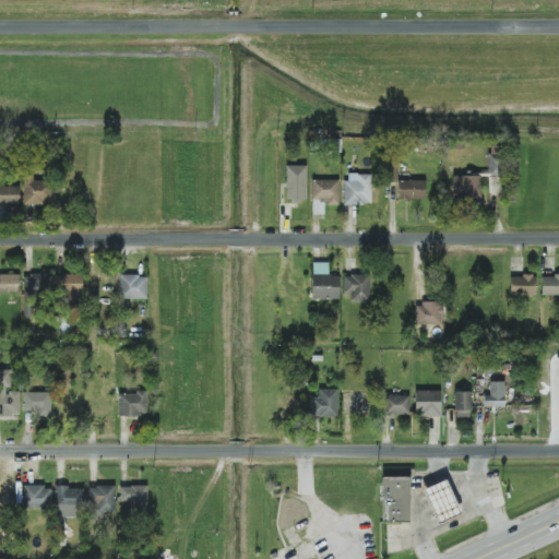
[(306,201),(306,165),(285,166),(286,201),(306,201)]
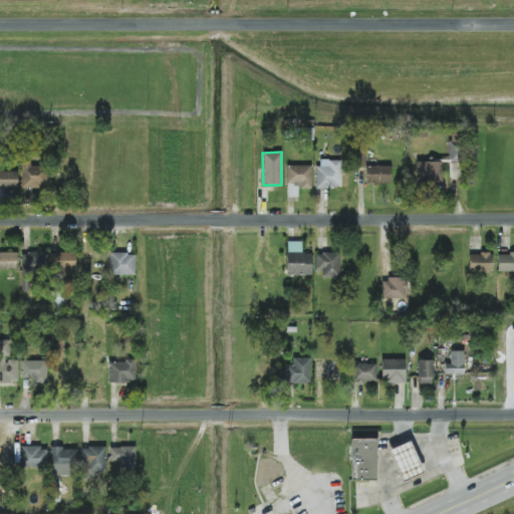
[(47,167),(31,167),(30,160),(21,160),(22,188),(47,188),(47,167)]
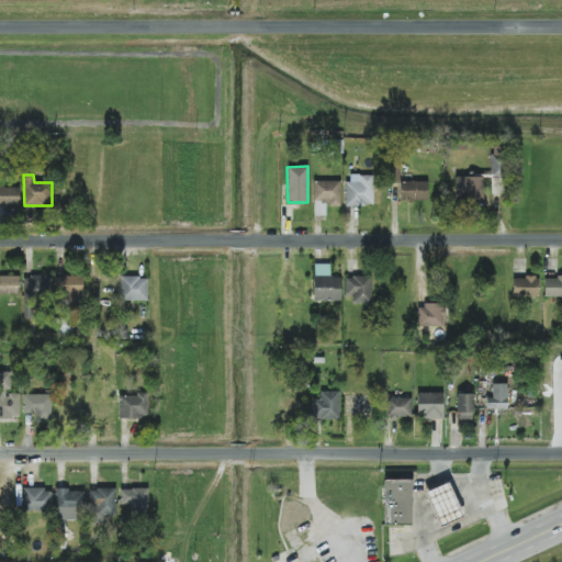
[(346,205),(373,205),(373,176),(347,175),(346,205)]
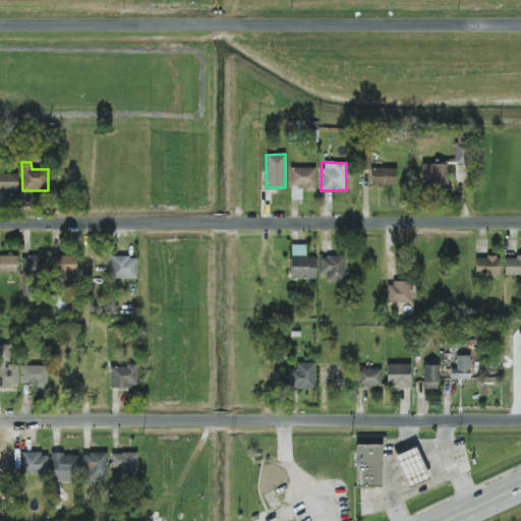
[(449,164),(422,164),(422,187),(449,187),(449,164)]
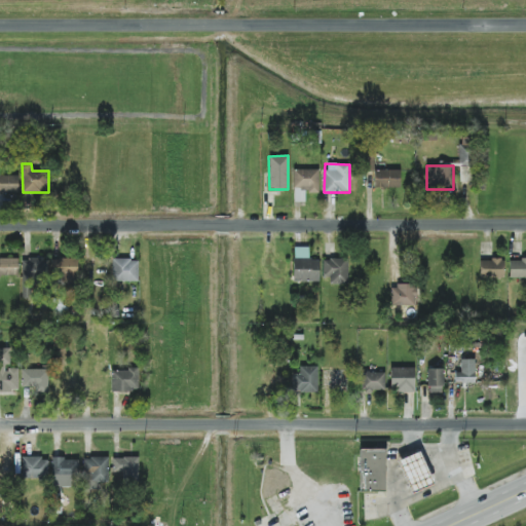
[(318,170),(293,170),(293,188),(307,188),(307,194),(318,194),(318,170)]
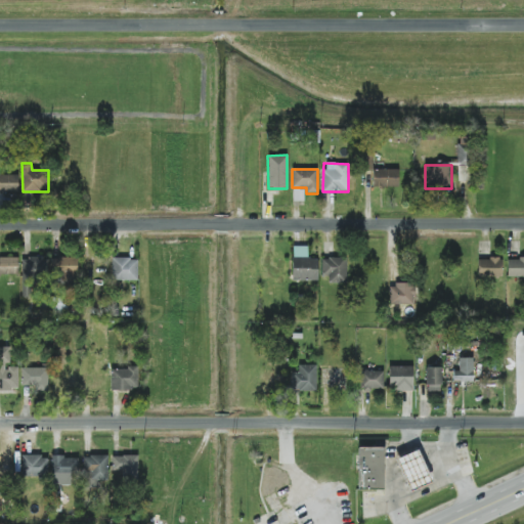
[(399,187),(399,170),(374,169),(373,187),(399,187)]
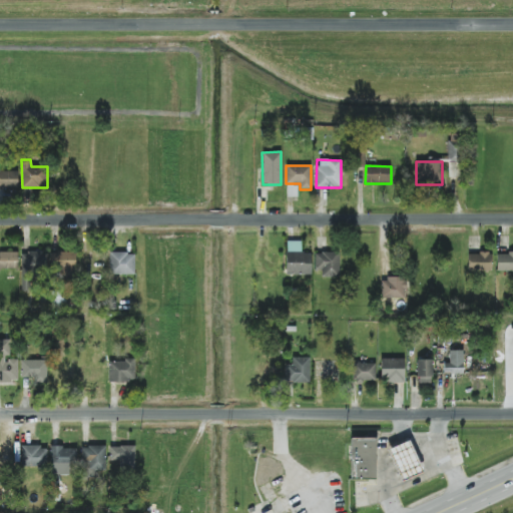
[(18,170),(0,170),(0,187),(18,187),(18,170)]
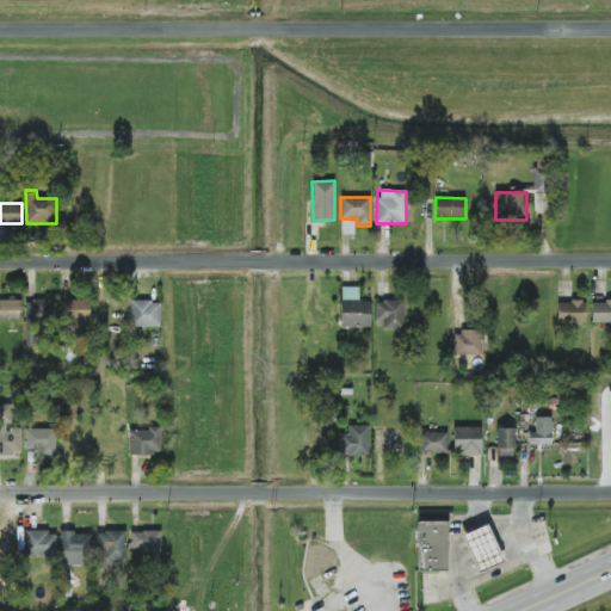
[(341,327),(371,326),(371,302),(359,302),(359,288),(341,288),(341,327)]
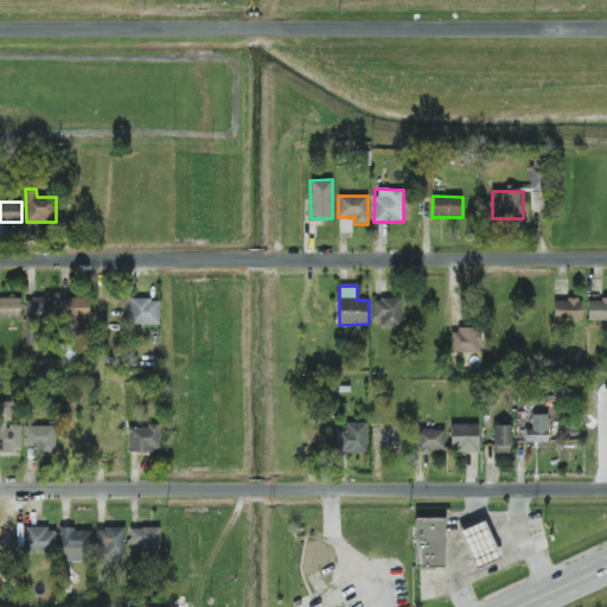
[(20,299),(0,298),(0,318),(21,318),(20,299)]
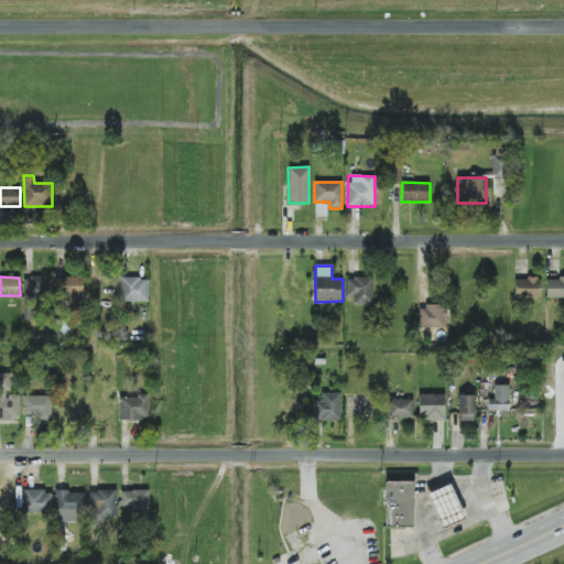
[(83,278),(57,277),(57,301),(83,301),(83,278)]
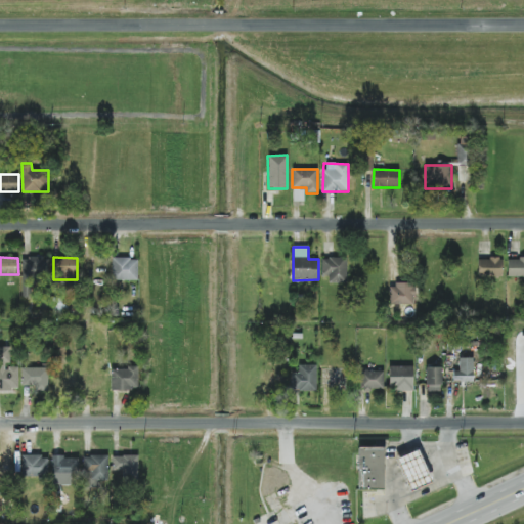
[(347,282),(346,257),(321,258),(322,274),(329,274),(329,282),(347,282)]
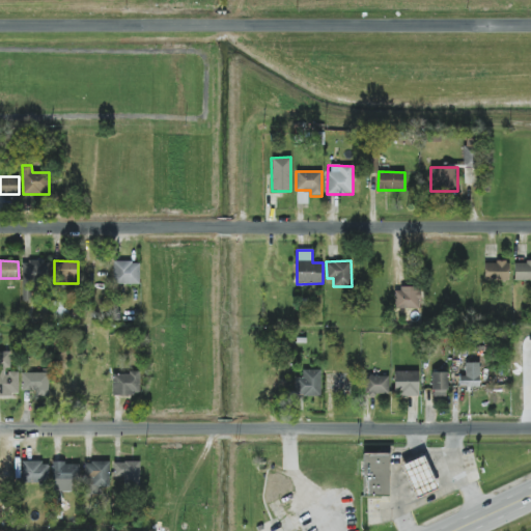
[(22,282),(49,282),(49,261),(22,261),(22,282)]
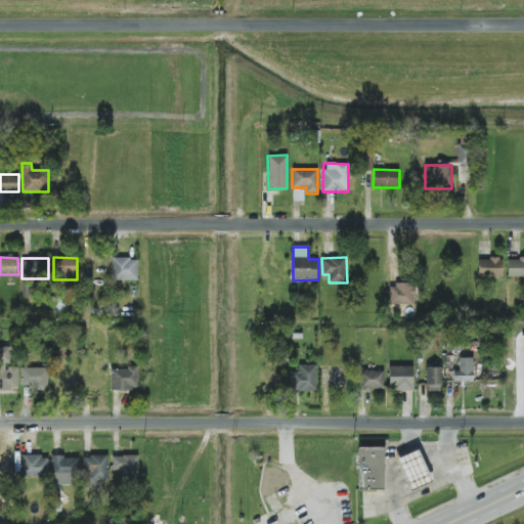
[(137,280),(138,258),(112,258),(111,280),(137,280)]
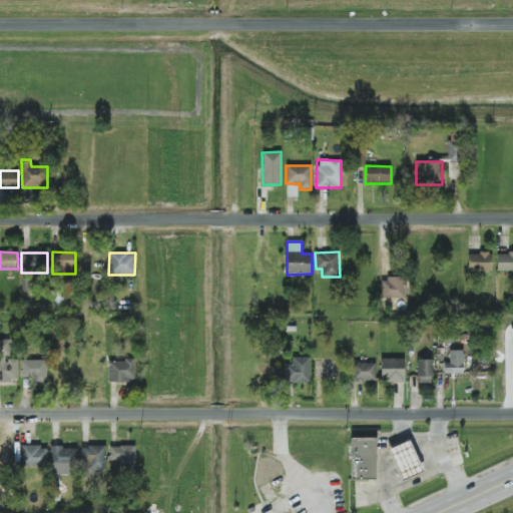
[(468,271),(491,272),(492,253),(468,252),(468,271)]
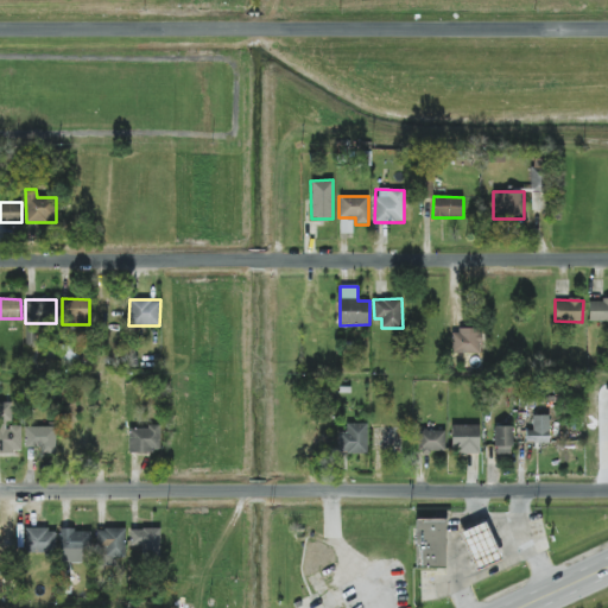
[(607,321),(607,299),(589,299),(588,322),(607,321)]
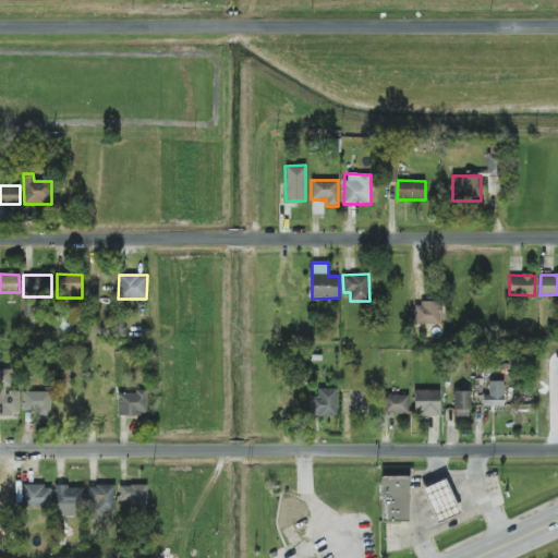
[(415,324),(441,324),(443,303),(416,302),(415,324)]
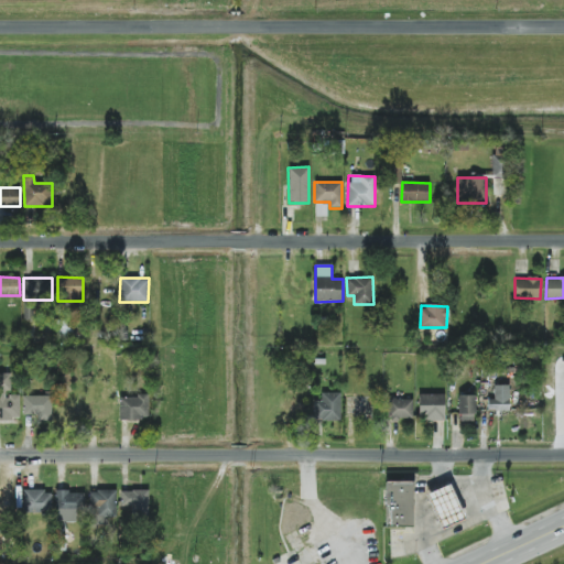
[(58,339),(72,338),(71,321),(57,322),(58,339)]
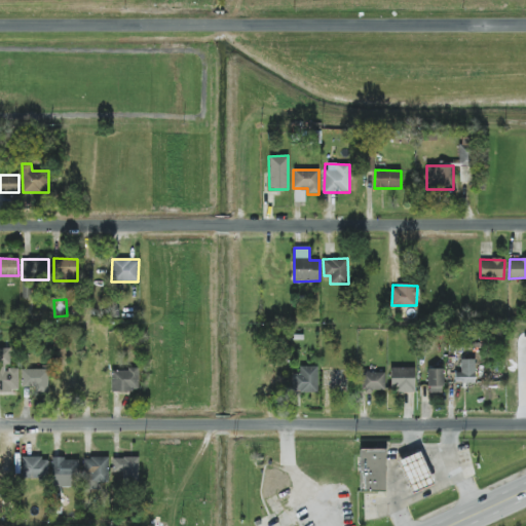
[(10,348),(0,348),(0,391),(19,391),(19,368),(10,368),(10,348)]
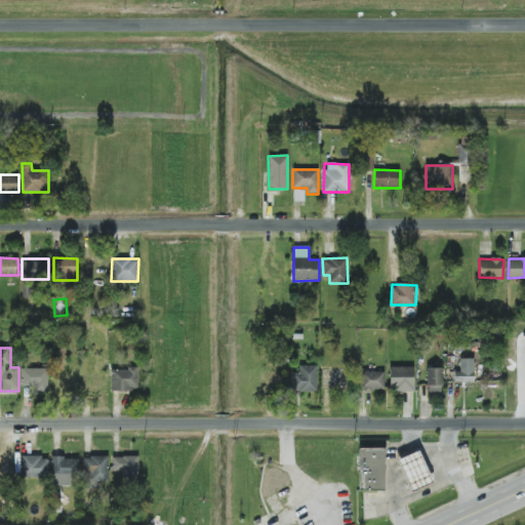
[(474,359),(459,359),(459,371),(454,371),(454,381),(474,381),(474,359)]
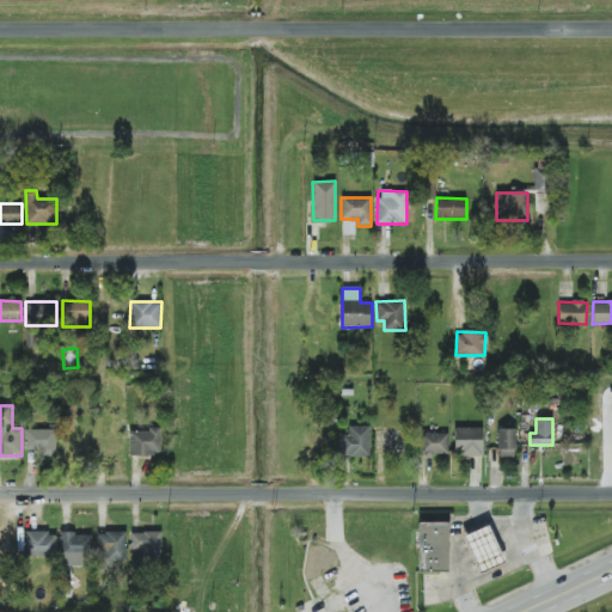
[(371,427),(348,426),(348,435),(341,435),(341,457),(369,457),(371,427)]
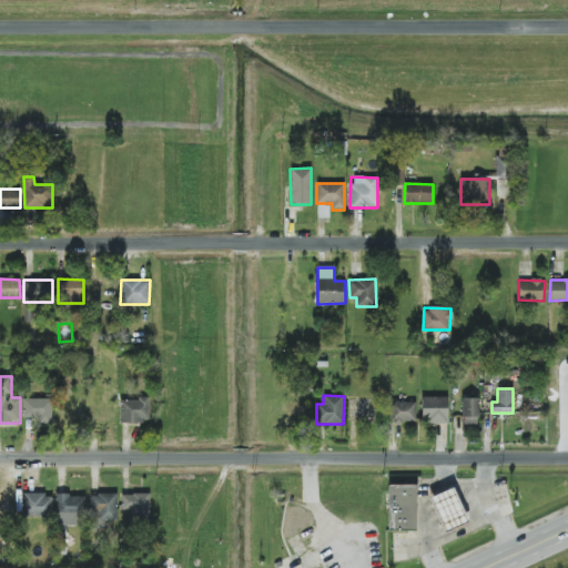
[(447,424),(448,397),(422,397),(422,423),(447,424)]
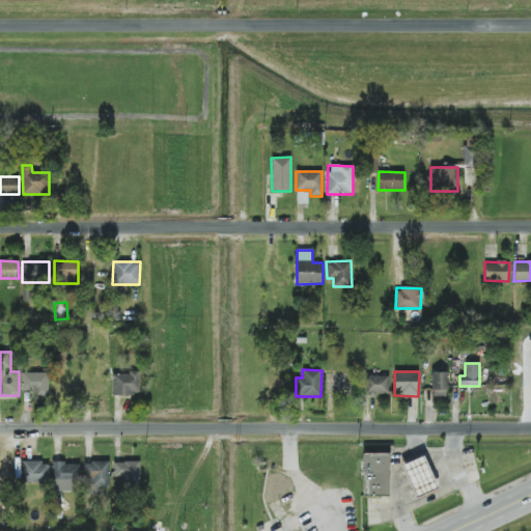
[(22,372),(22,391),(36,391),(36,397),(49,397),(49,373),(22,372)]
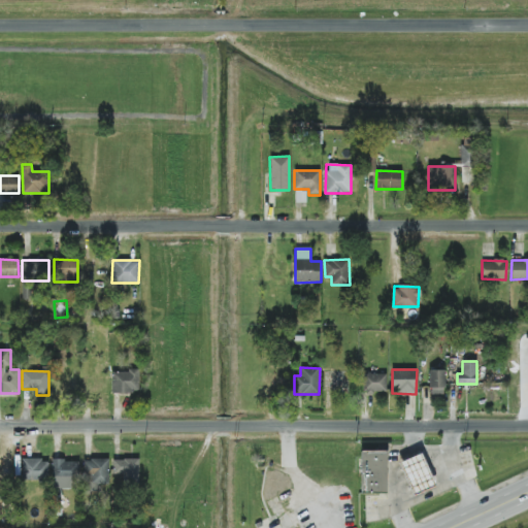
[(112,393),(139,392),(138,370),(111,371),(112,393)]
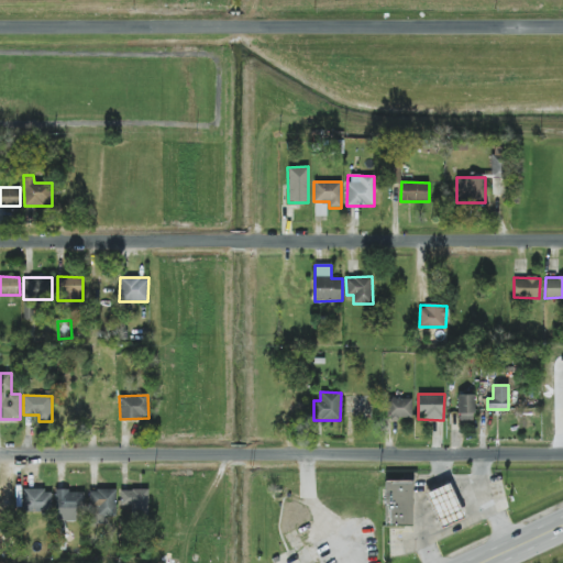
[(459,395),(459,421),(474,421),(474,395),(459,395)]
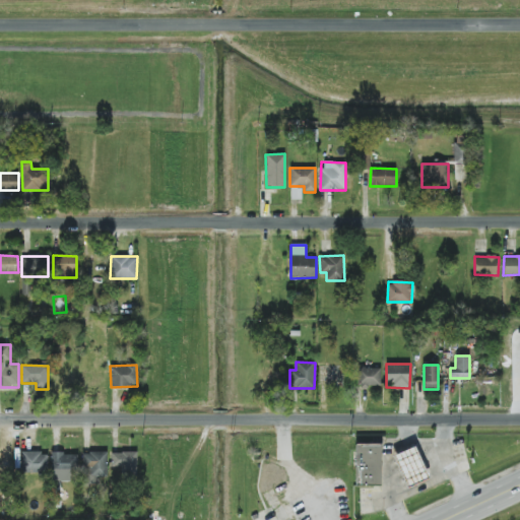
[(380,368),(358,368),(358,387),(381,386),(380,368)]
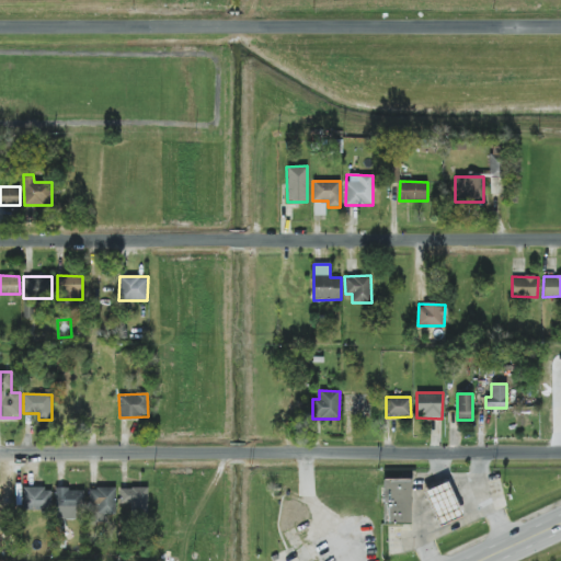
[(384,524),(411,524),(411,478),(384,478),(384,524)]
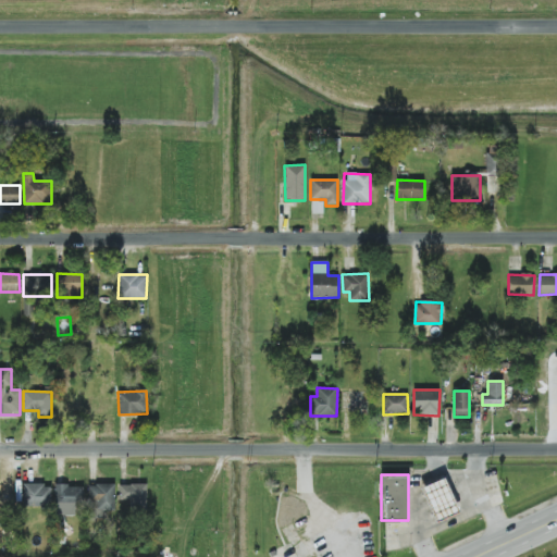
[(419,487),(435,522),(459,511),(443,477),(419,487)]
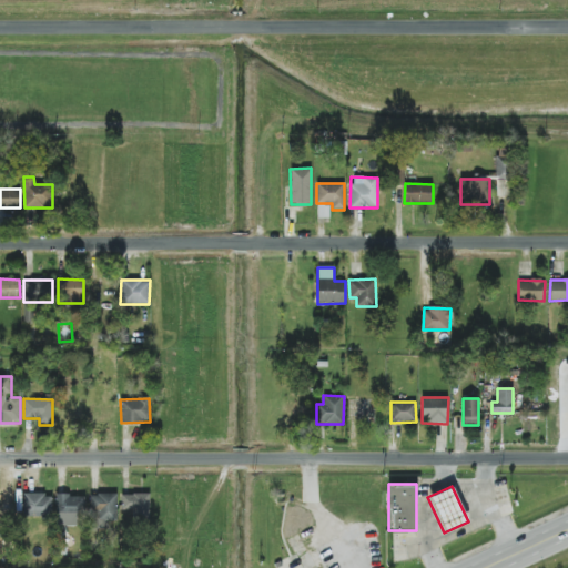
[(24,494),(23,517),(52,517),(52,495),(24,494)]
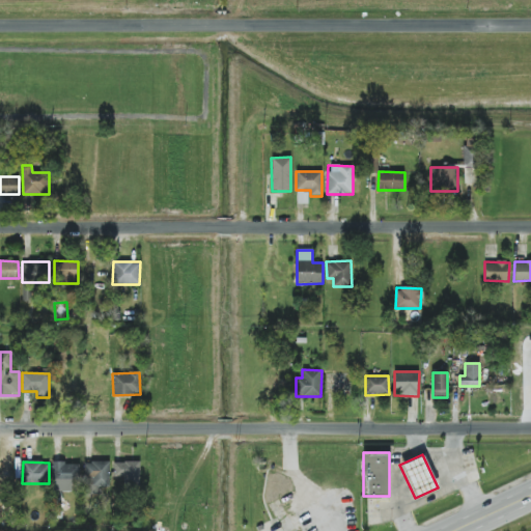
[(110,463),(86,462),(85,495),(101,495),(101,487),(109,487),(110,463)]
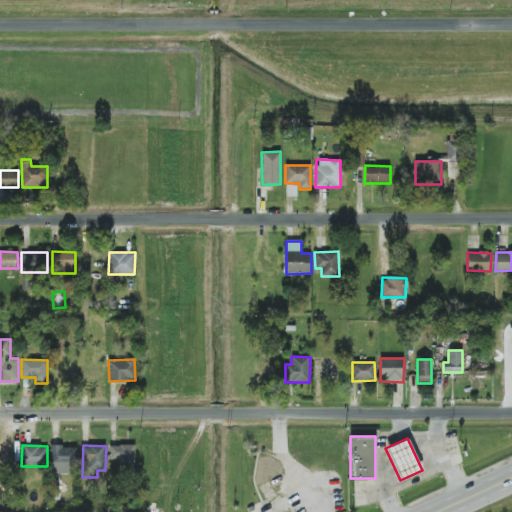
[(136,446),(111,445),(110,466),(135,467),(136,446)]
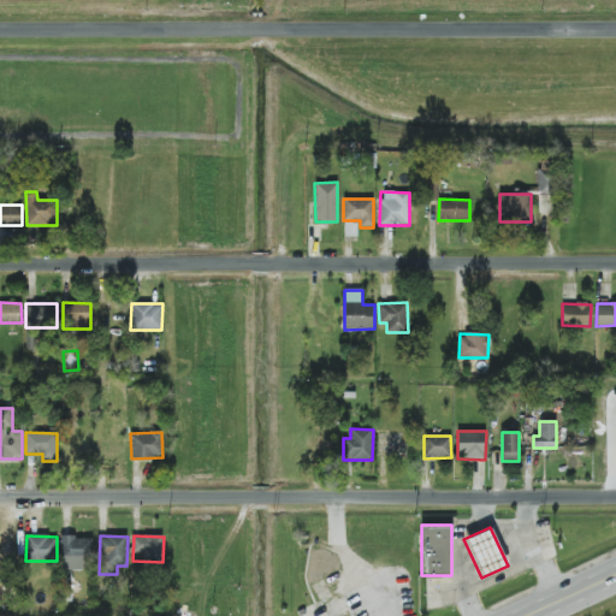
[(92,537),(63,537),(61,569),(90,570),(92,537)]
